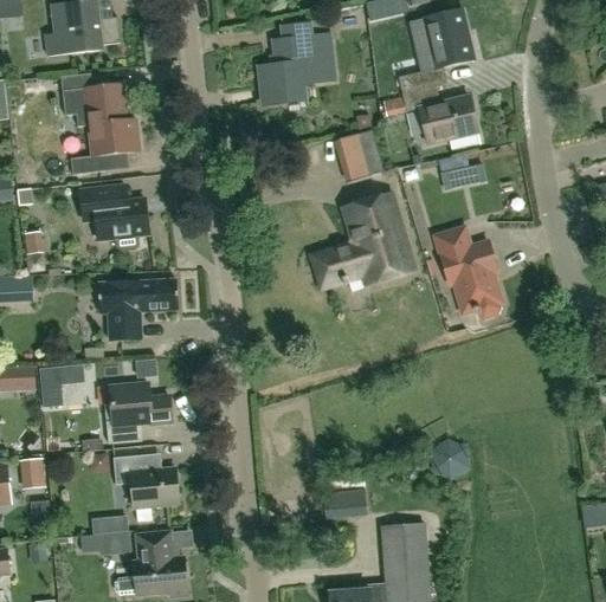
[(121,41),(117,15),(100,18),(97,0),(78,0),(51,4),(55,32),(45,33),(47,54),(103,49),(103,44),(121,41)]
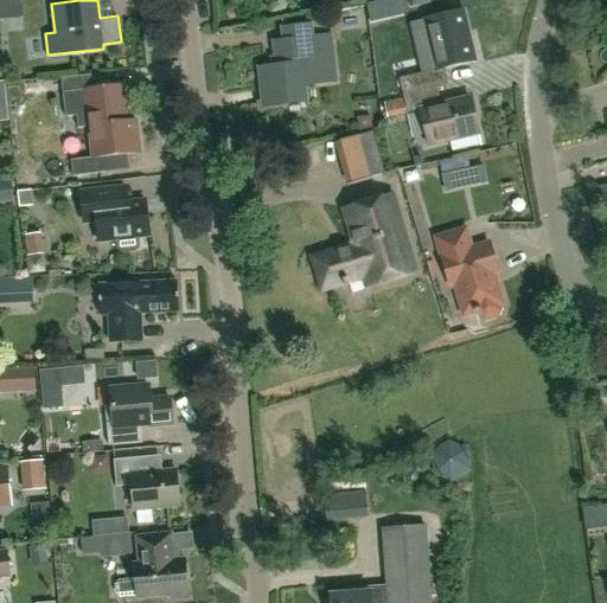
[(381,15),(377,0),(365,0),(370,18),(381,15)]
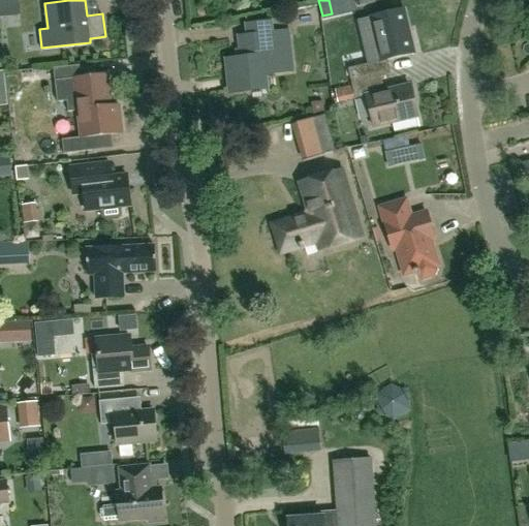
[(352,82),(380,75),(392,72),(387,58),(414,51),(403,6),(372,14),(380,43),(366,48),(369,60),(348,65),(352,82)]
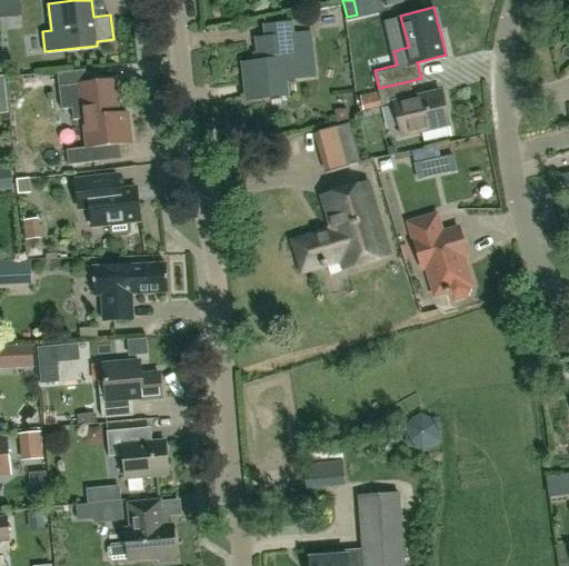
[(286,77),(315,73),(310,33),(260,39),(262,62),(245,63),(248,96),(288,92),(286,77)]
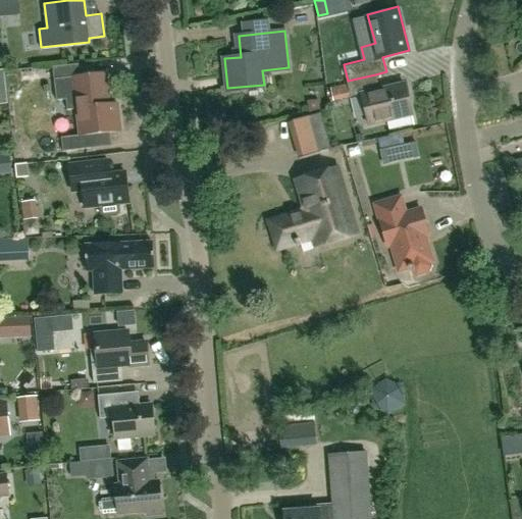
[(89,133),(120,128),(117,101),(109,102),(105,71),(53,76),(56,98),(65,97),(67,108),(76,107),(80,133),(61,135),(62,149),(91,146),(89,133)]
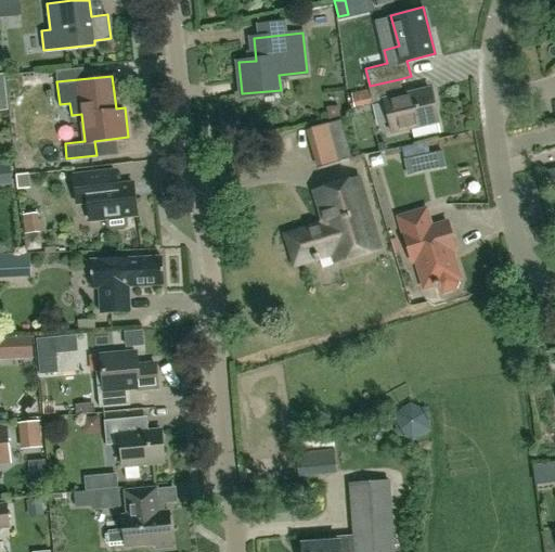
[(399,79),(370,86),(370,88),(351,92),(355,105),(385,98),(392,129),(438,118),(429,88),(403,94),(399,79)]
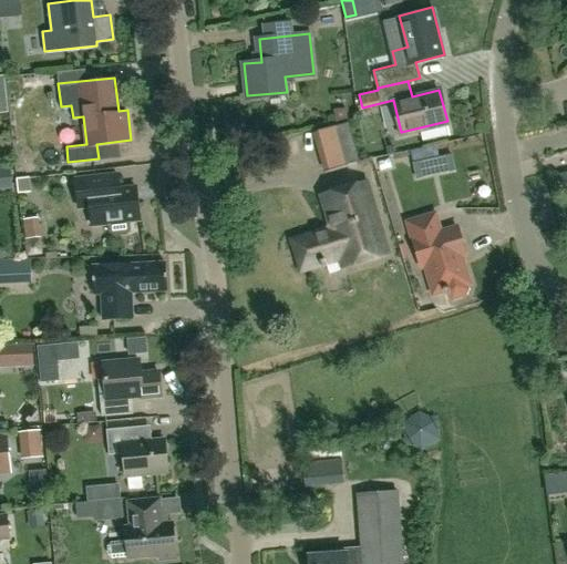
[(316,131),(319,145),(337,140),(343,163),(357,160),(347,122),(316,131)]
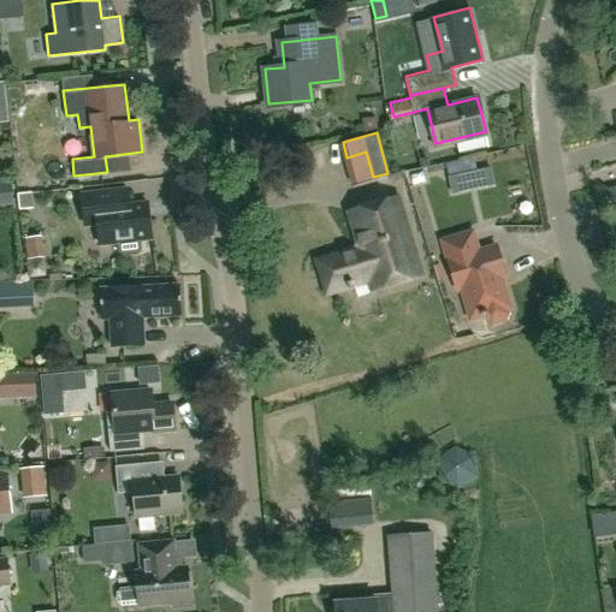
[(465,191),(460,172),(446,174),(451,194),(465,191)]
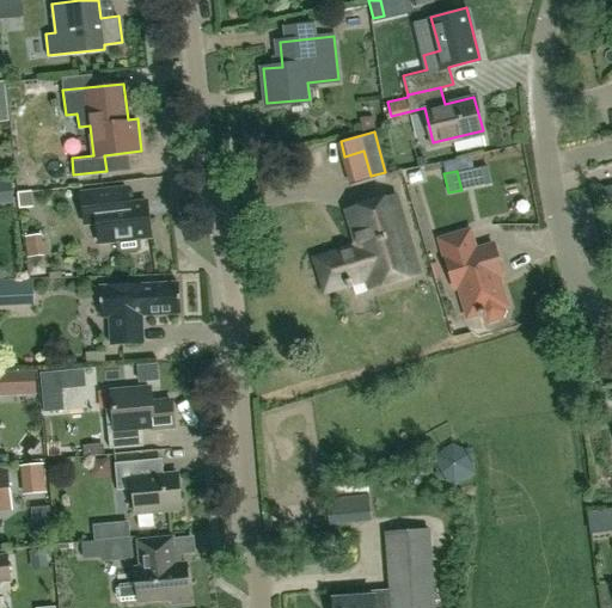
[(0,178),(0,201),(13,200),(11,178),(0,178)]
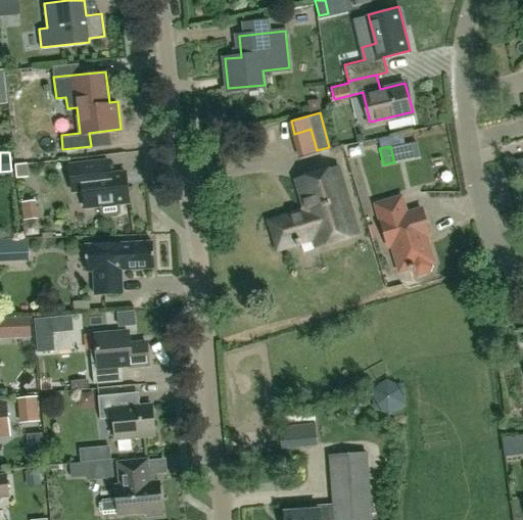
[(85,205),(100,204),(101,213),(105,216),(116,215),(120,210),(119,202),(129,201),(125,171),(109,172),(108,158),(69,163),(73,189),(83,188),(85,205)]
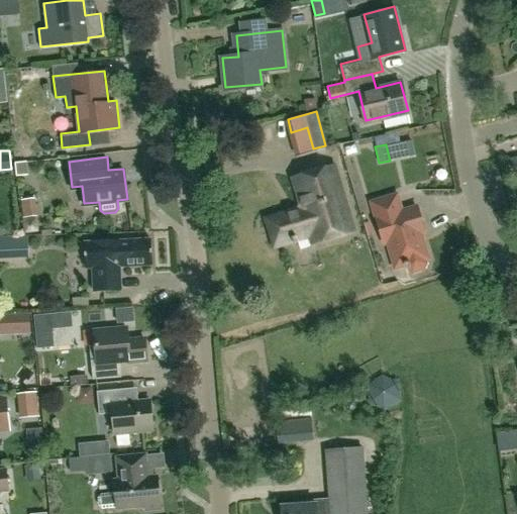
[(267,218),(274,240),(275,244),(309,234),(312,243),(354,230),(333,163),(292,176),(302,207),(267,218)]
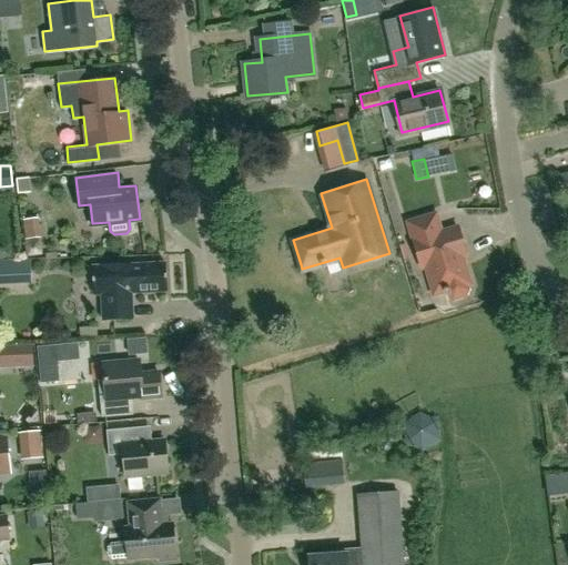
[(422,265),(426,264),(435,292),(444,290),(455,295),(465,292),(467,288),(466,283),(470,281),(462,253),(466,252),(458,224),(440,230),(435,212),(408,220),(422,265)]
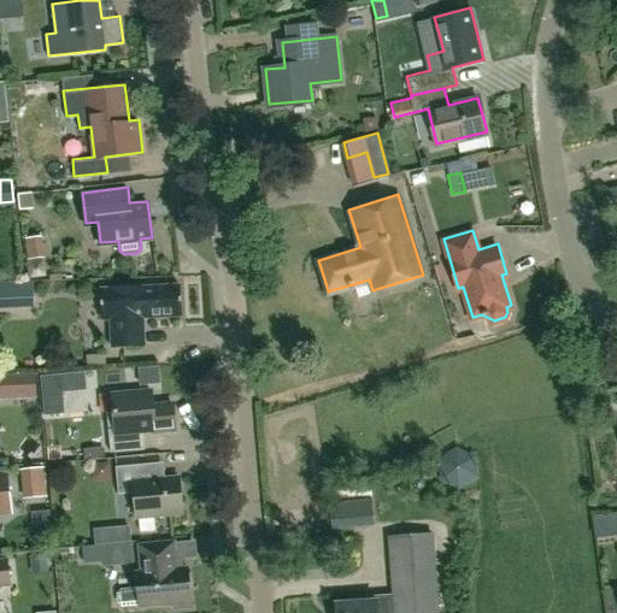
[(181,313),(181,310),(180,284),(141,286),(141,284),(100,286),(101,319),(111,318),(112,346),(144,345),(142,314),(181,313)]
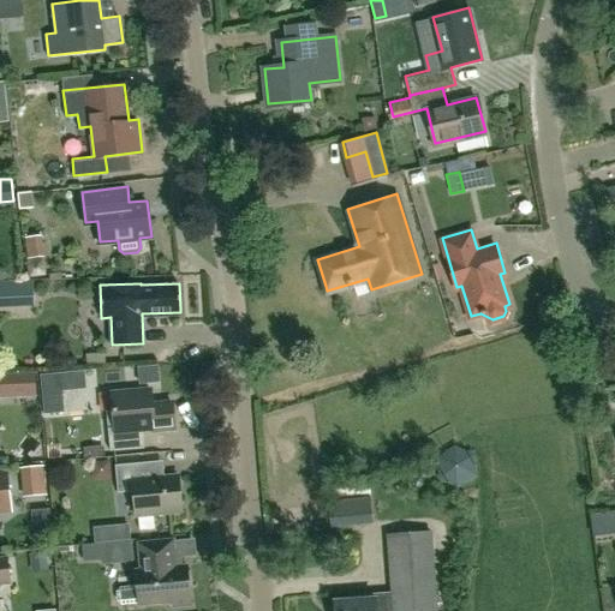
[(157,363),(137,365),(138,382),(160,381),(157,363)]
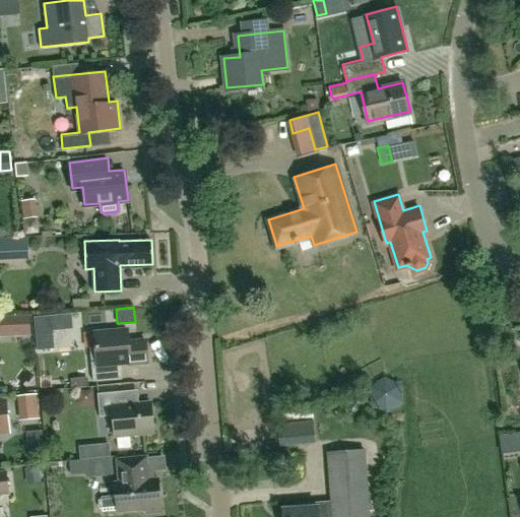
[(55,347),(53,328),(52,314),(35,315),(37,348),(55,347)]
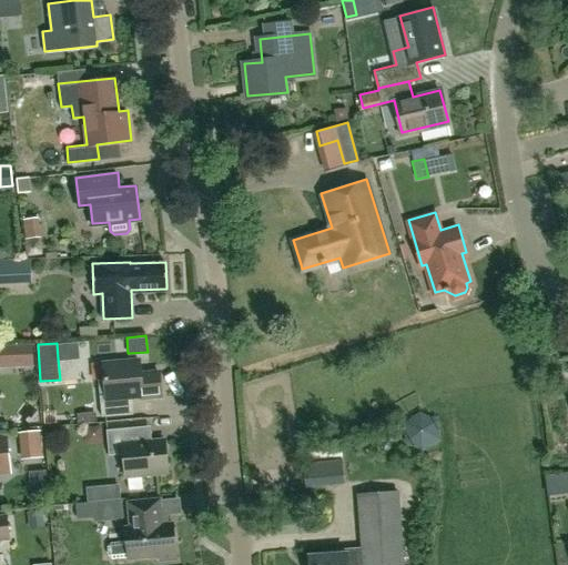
[(139,359),(103,361),(105,377),(99,379),(102,415),(133,412),(132,397),(161,395),(159,370),(140,372),(139,359)]
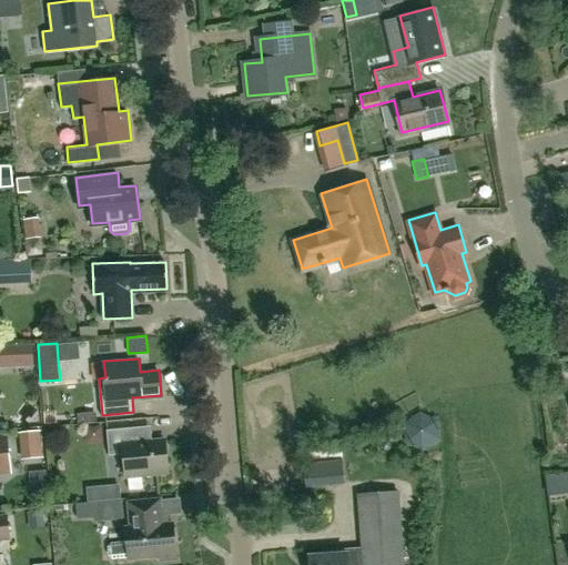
[(424,450),(439,439),(438,419),(421,410),(405,421),(405,441),(424,450)]
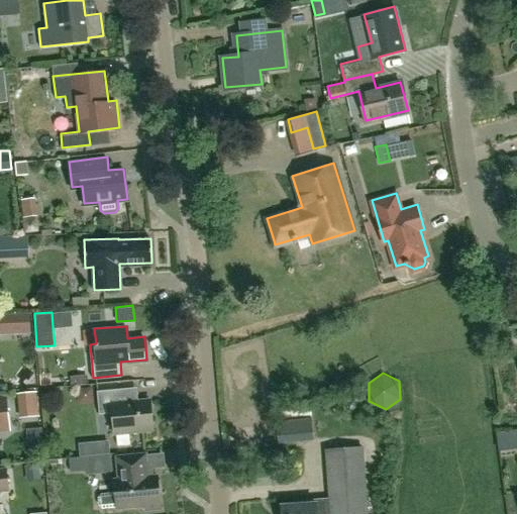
[(130,443),(129,431),(152,429),(149,399),(118,402),(117,388),(97,390),(99,413),(112,411),(114,432),(116,432),(117,445),(130,443)]
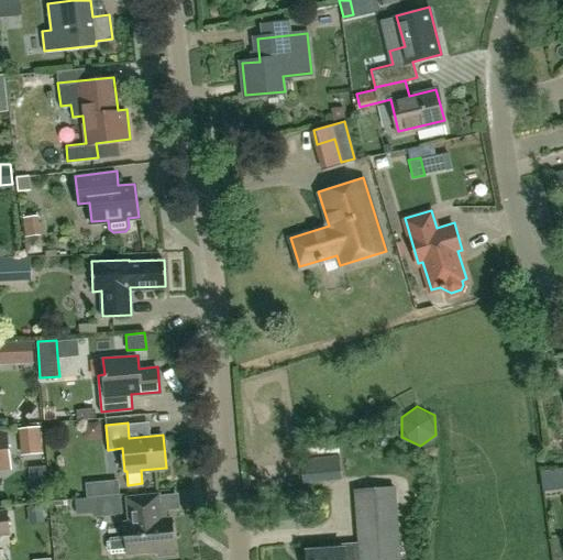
[(43,452),(40,425),(18,428),(21,454),(43,452)]
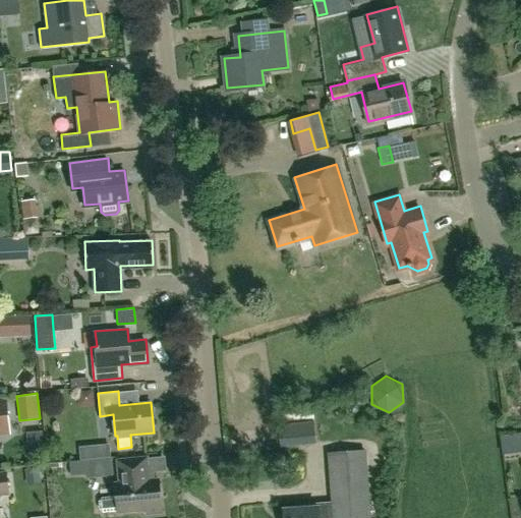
[(285,445),(315,442),(312,408),(281,410),(285,445)]
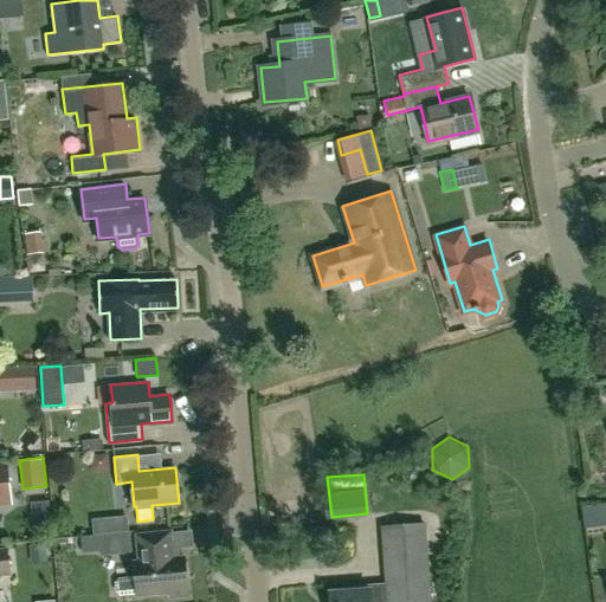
[(430,601),(424,522),(381,525),(386,582),(353,586),(354,590),(330,591),(330,601),(430,601)]
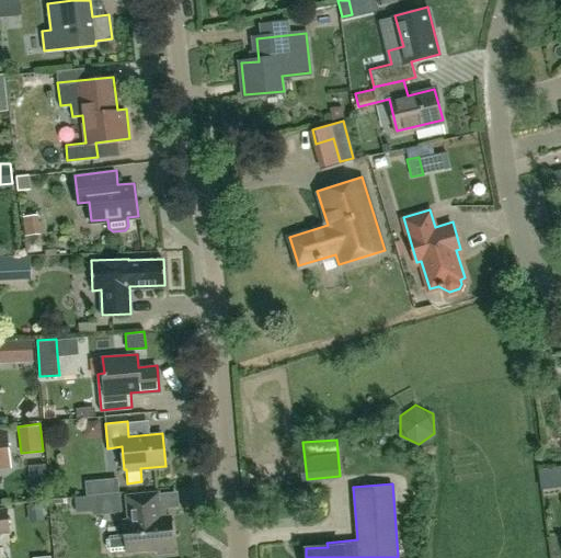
[(111,550),(126,549),(157,547),(158,551),(174,549),(171,515),(159,516),(157,492),(127,494),(129,520),(124,520),(125,533),(110,534),(106,538),(106,547),(111,550)]
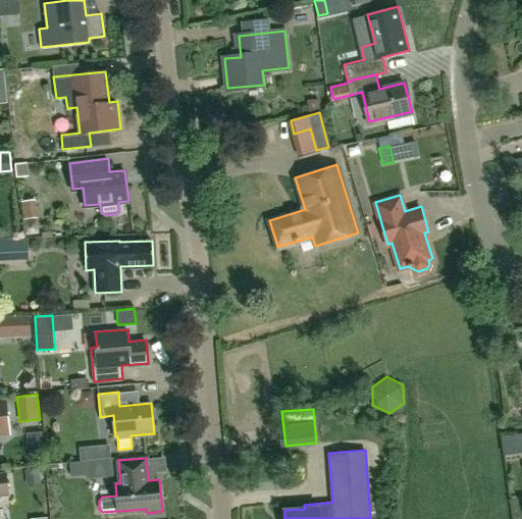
[(0,495),(8,494),(6,472),(0,472),(0,495)]
